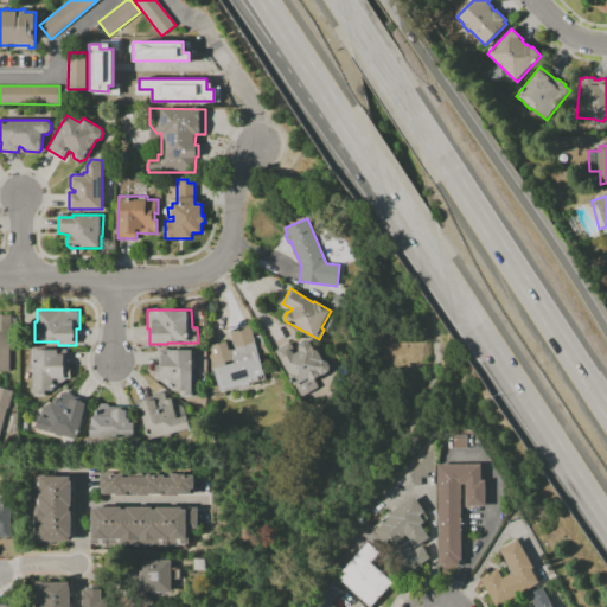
[(10,372),(0,371),(0,315),(12,315),(12,333),(11,333),(10,372)]
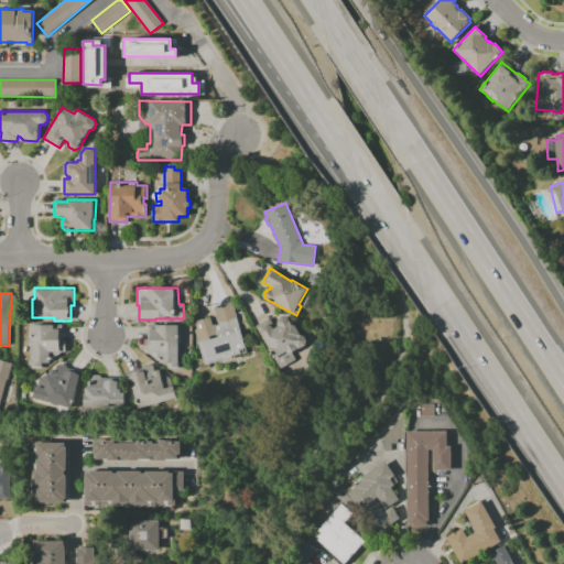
[(206,365),(199,345),(198,345),(195,331),(197,331),(195,323),(210,317),(213,325),(215,325),(216,326),(218,325),(213,307),(231,302),(237,320),(241,318),(243,326),(240,327),(247,353),(206,365)]
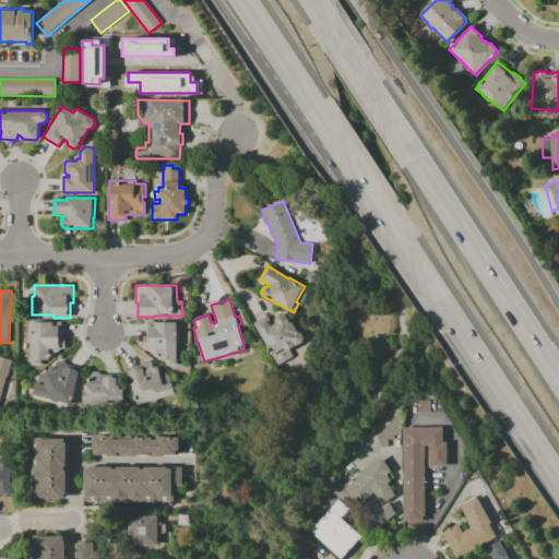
[(273,359),(253,323),(268,314),(273,323),(275,322),(276,317),(281,314),(286,316),(288,319),(289,319),(298,333),(301,333),(305,337),(304,343),(273,359)]
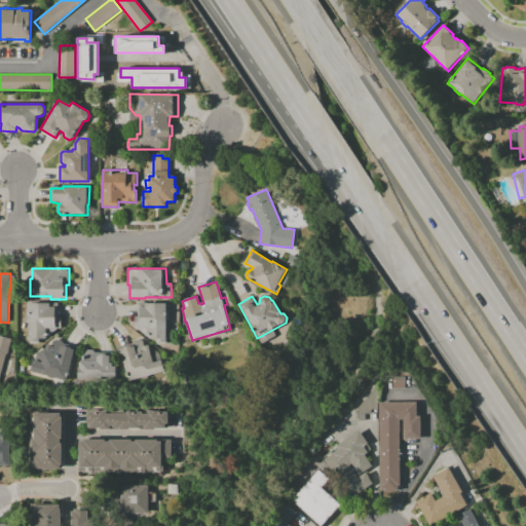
[(46,339),(39,339),(39,342),(29,342),(29,303),(59,303),(59,316),(61,316),(61,329),(57,329),(46,339)]
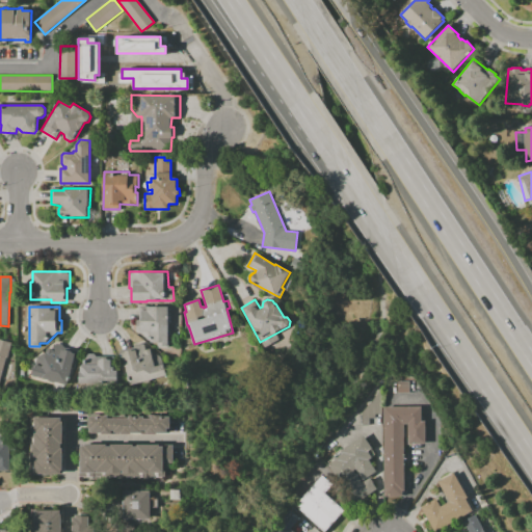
[(168,347),(158,346),(158,341),(149,341),(140,333),(136,333),(136,320),(139,320),(139,307),(169,307),(168,347)]
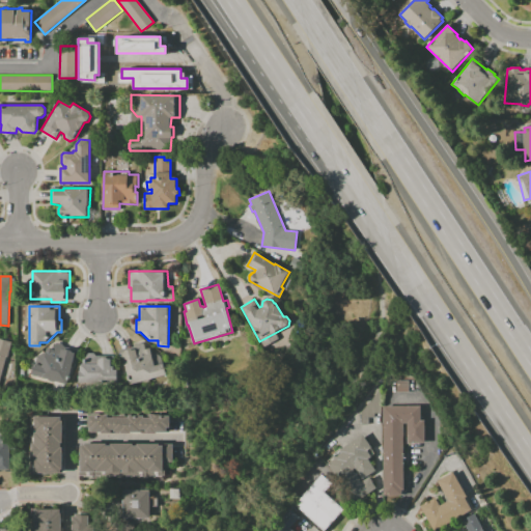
[(0,380),(0,339),(12,342),(7,358),(6,358),(0,380)]
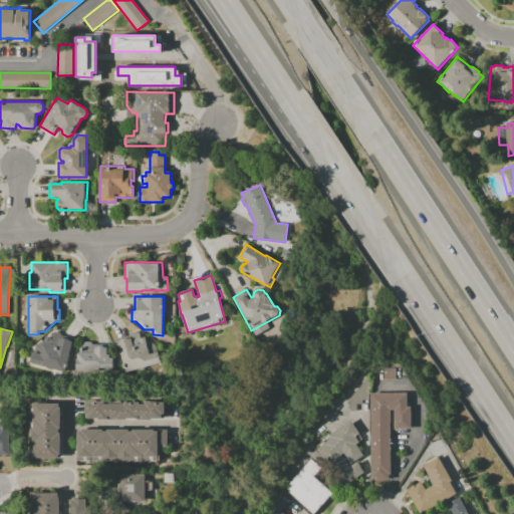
[(65,372),(30,363),(35,345),(45,339),(46,336),(50,338),(53,330),(62,333),(61,335),(76,339),(65,372)]
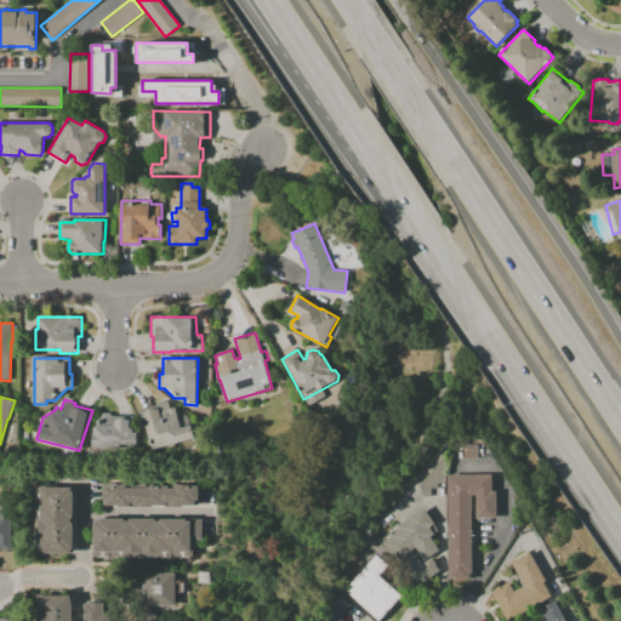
[(154,450),(147,426),(144,427),(141,412),(157,408),(157,405),(159,404),(158,403),(165,402),(166,403),(169,403),(170,409),(177,408),(180,416),(189,412),(197,439),(154,450)]
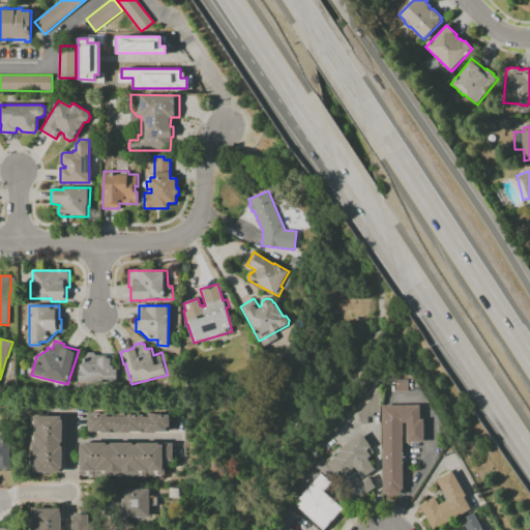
[(117,382),(79,382),(79,370),(84,370),(85,355),(87,355),(87,352),(96,352),(96,355),(114,355),(114,364),(117,364),(117,382)]
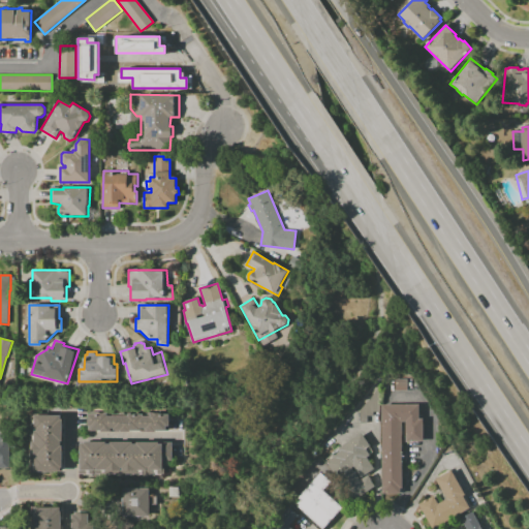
[(395,391),(395,379),(407,379),(407,391),(395,391)]
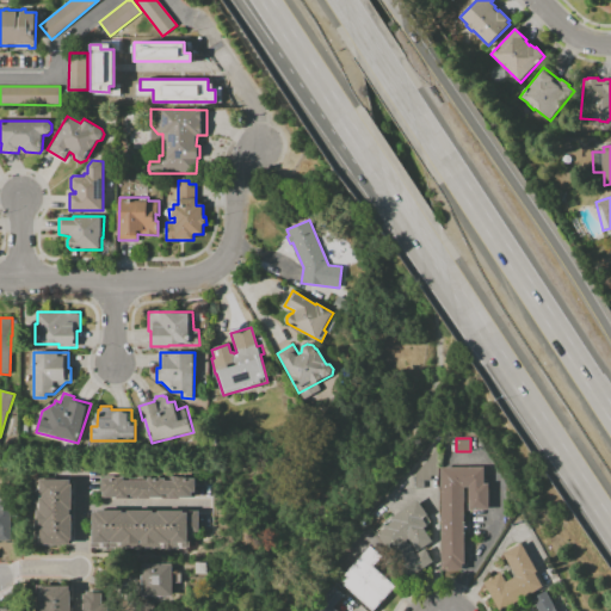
[(462,571),(442,571),(442,468),(483,468),(485,485),(488,485),(488,511),(469,511),(468,488),(464,488),(466,565),(462,565),(462,571)]
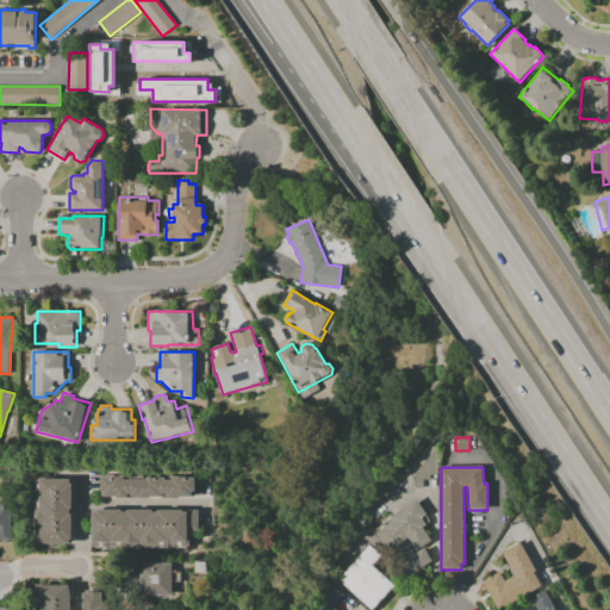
[(100,474),(195,473),(195,499),(100,498),(100,474)]
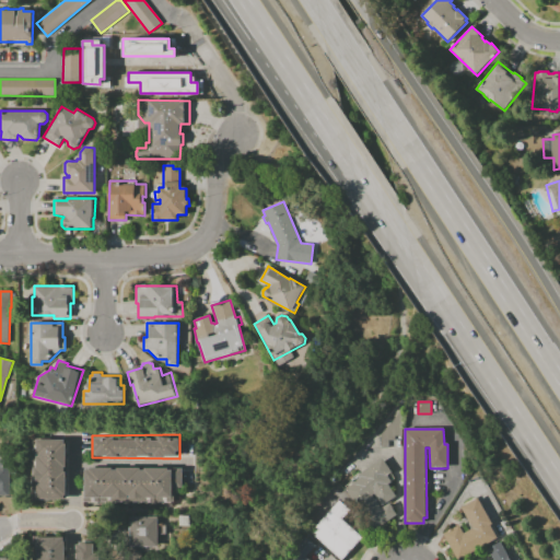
[(35,438),(65,438),(66,500),(34,500),(35,438)]
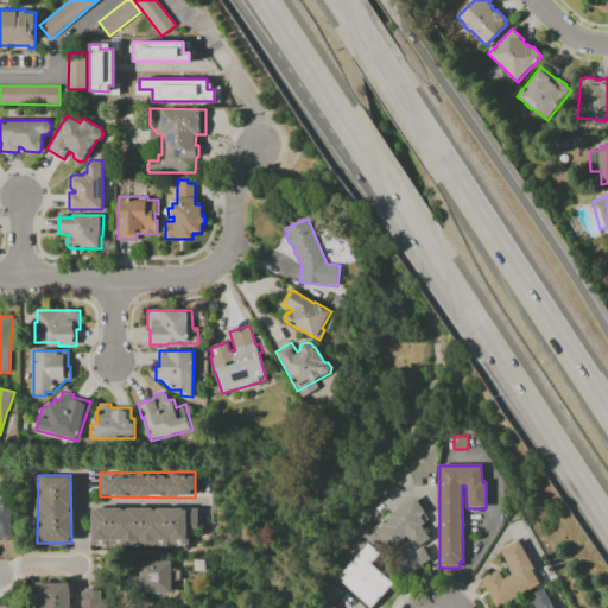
[(230,512),(220,512),(220,496),(232,496),(230,512)]
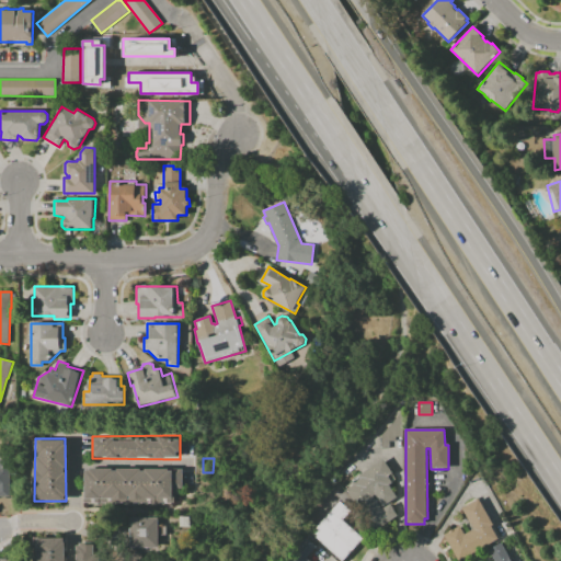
[(374,531),(346,490),(354,485),(352,483),(359,478),(359,476),(384,459),(393,473),(388,477),(392,484),(389,487),(397,497),(384,507),(375,495),(374,496),(382,510),(390,505),(398,515),(374,531)]
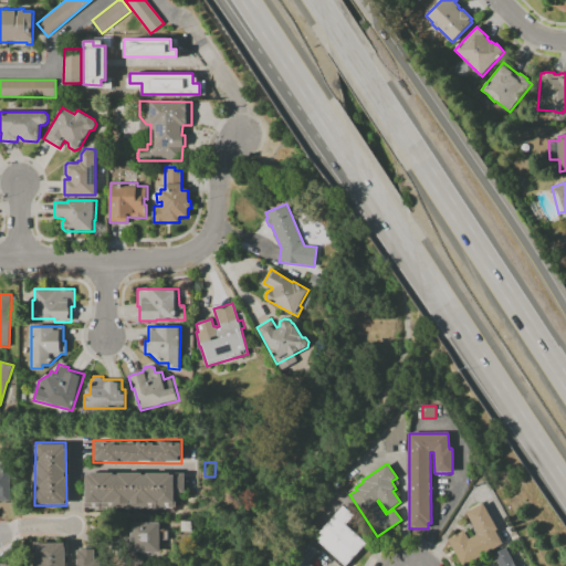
[(9,501),(0,501),(0,464),(9,464),(9,501)]
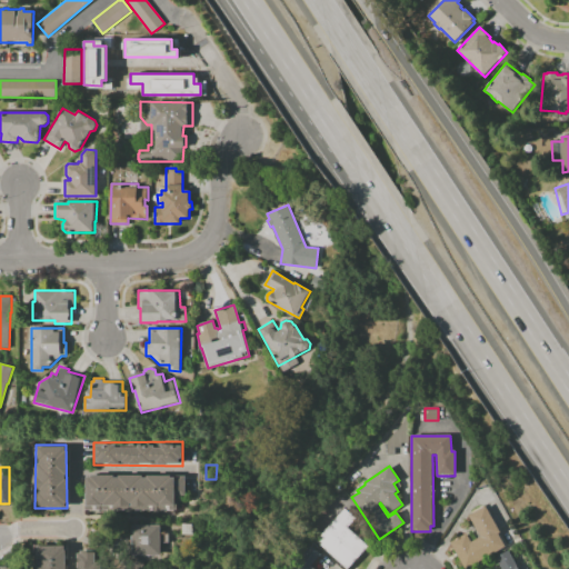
[(185,476),(86,476),(86,506),(113,506),(113,510),(177,511),(177,495),(183,496),(185,476)]
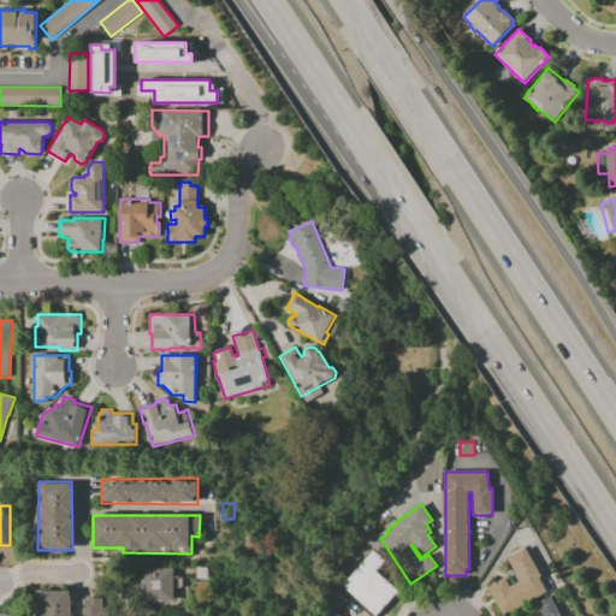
[(252,549),(236,549),(236,534),(252,534),(252,549)]
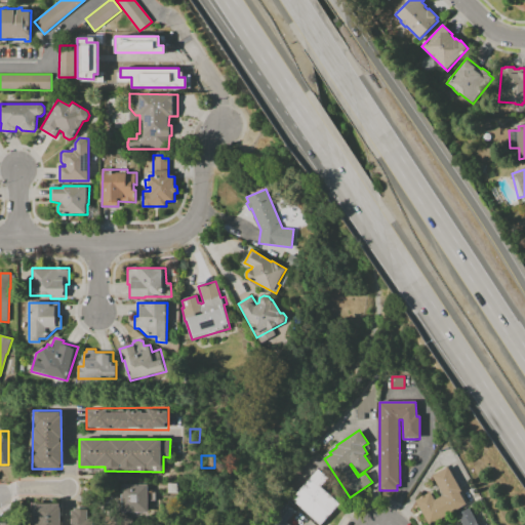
[(429,524),(415,500),(432,492),(435,498),(440,495),(436,487),(438,486),(433,476),(449,467),(462,490),(460,492),(467,503),(429,524)]
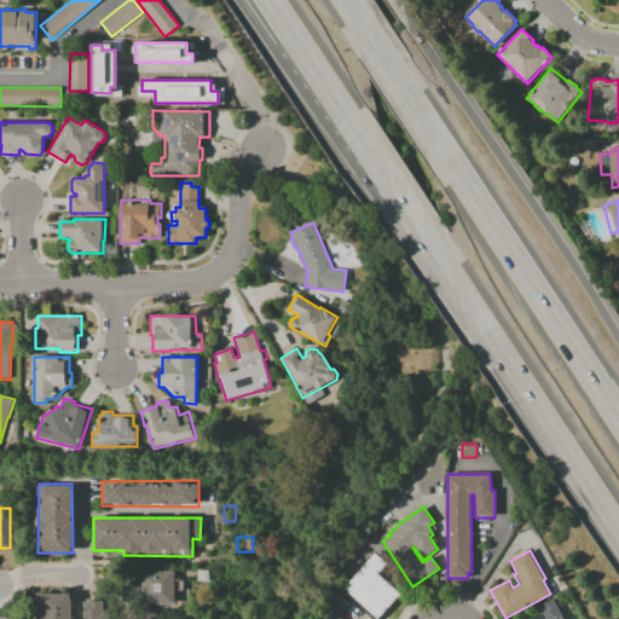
[(379,618),(345,588),(375,553),(387,563),(379,574),(401,595),(379,618)]
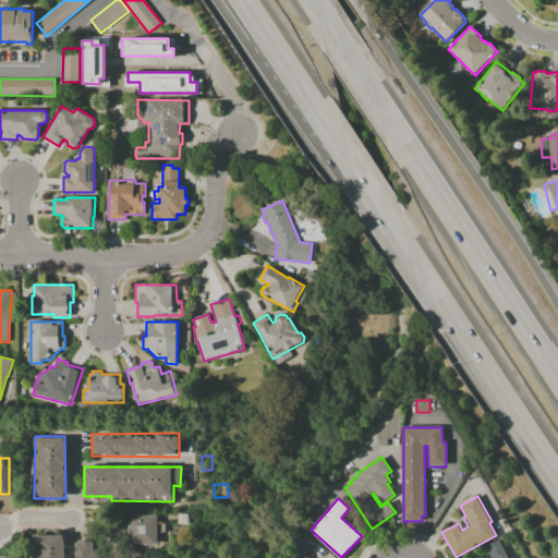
[(191,526),(179,526),(179,513),(191,513),(191,526)]
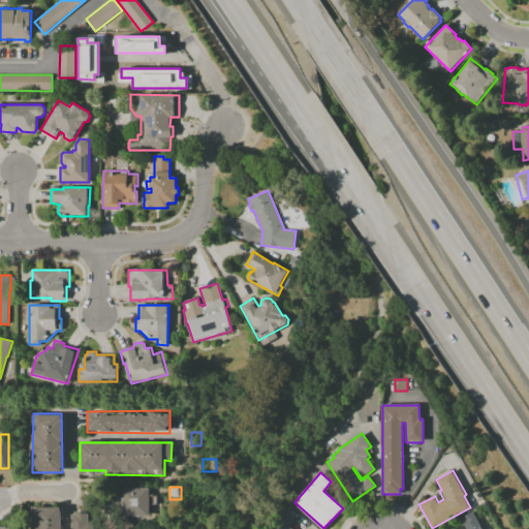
[(149,517),(123,517),(123,489),(150,489),(150,495),(156,495),(156,504),(149,504),(149,517)]
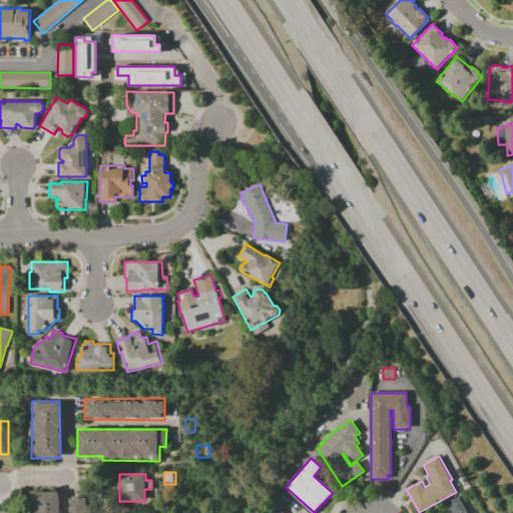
[(31,512),(31,492),(58,492),(58,512),(31,512)]
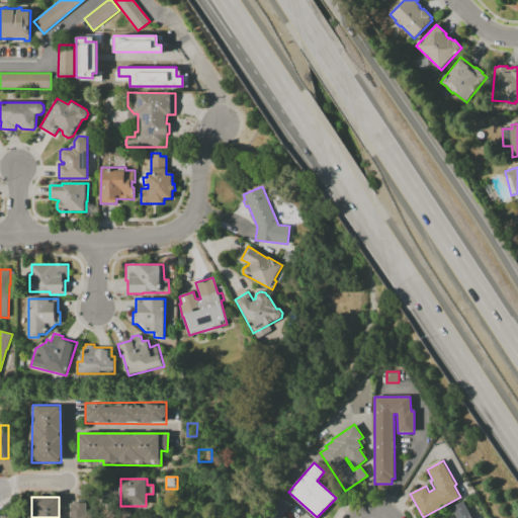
[(456,517),(451,508),(462,501),(471,517),(456,517)]
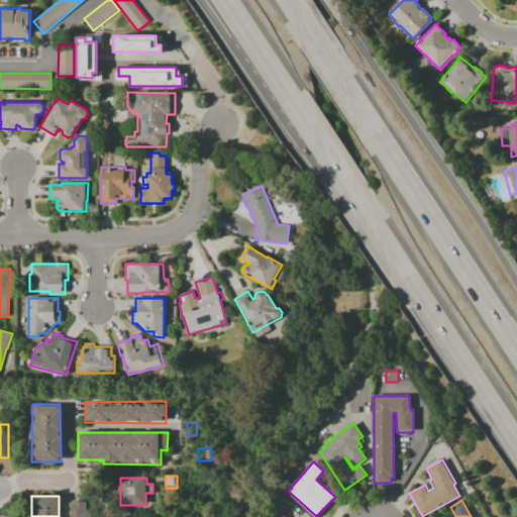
[(69,516),(86,516),(86,502),(69,502),(69,516)]
